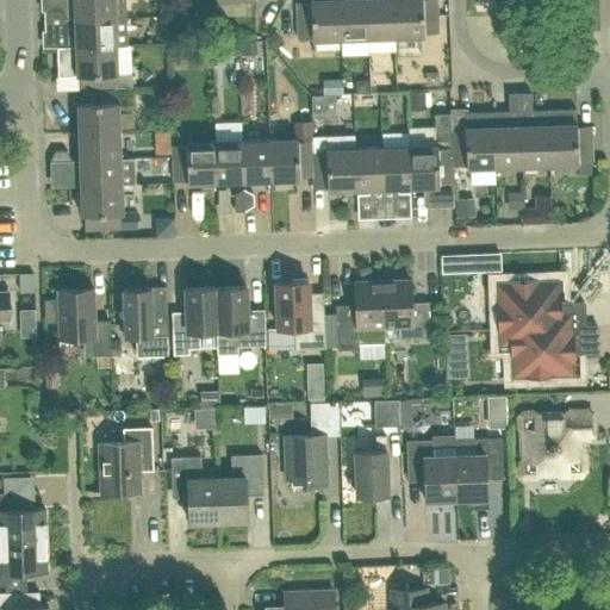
[(125,0),(74,0),(75,19),(126,18),(125,0)]
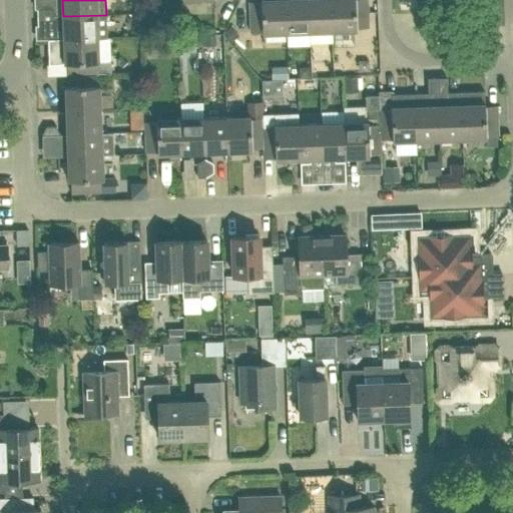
[(265,33),(287,32),(285,0),(261,0),(262,1),(249,1),(250,31),(263,31),(263,33),(265,33)]
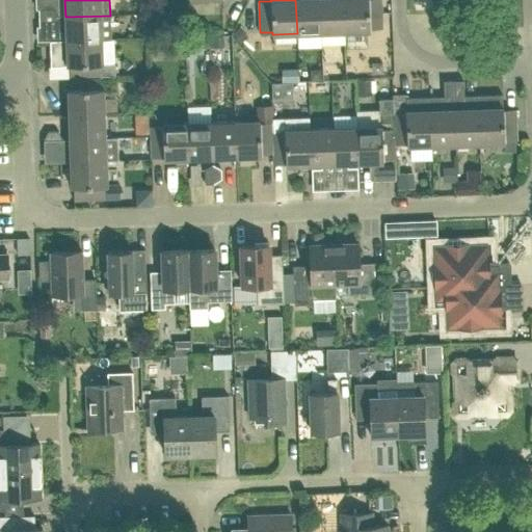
[(295,0),(297,33),(321,32),(319,0),(295,0)]
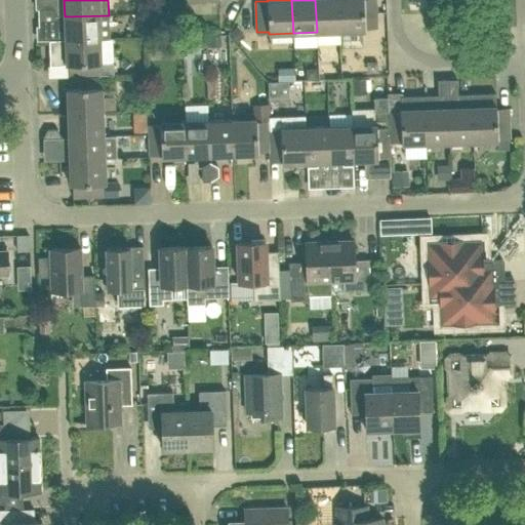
[(338,0),(315,0),(317,32),(339,31),(338,0)]
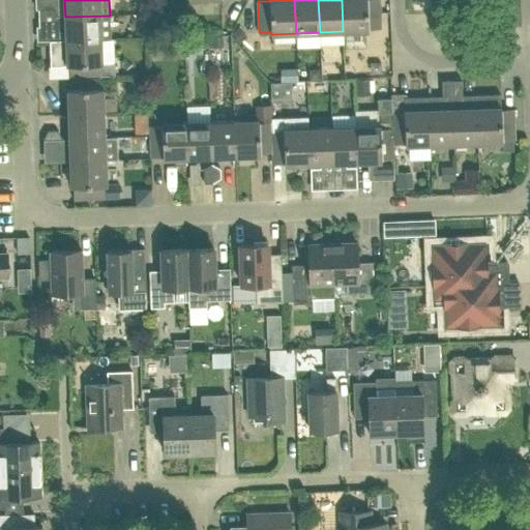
[(342,0),(343,31),(366,30),(366,31),(367,31),(367,29),(380,28),(379,0),(342,0)]
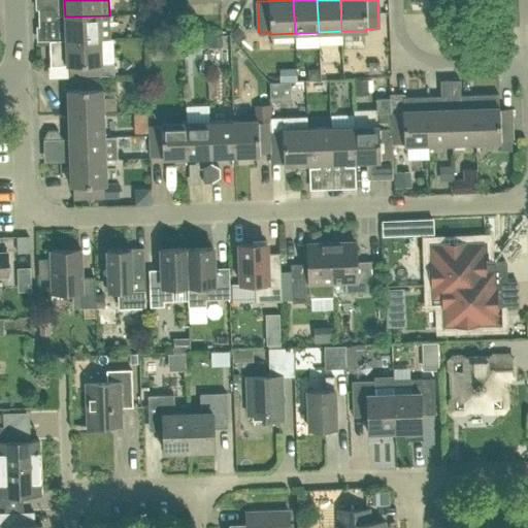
[(53,8),(37,9),(38,18),(58,17),(53,8)]
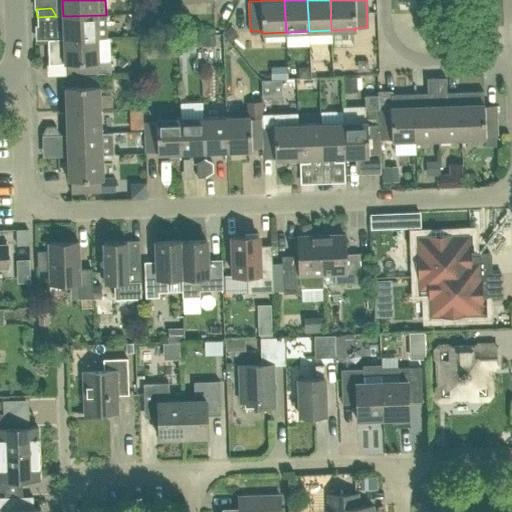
[(63,26),(63,38),(64,39),(97,38),(107,37),(106,15),(63,16),(56,16),(37,17),(37,25),(57,25),(61,26),(63,26)]
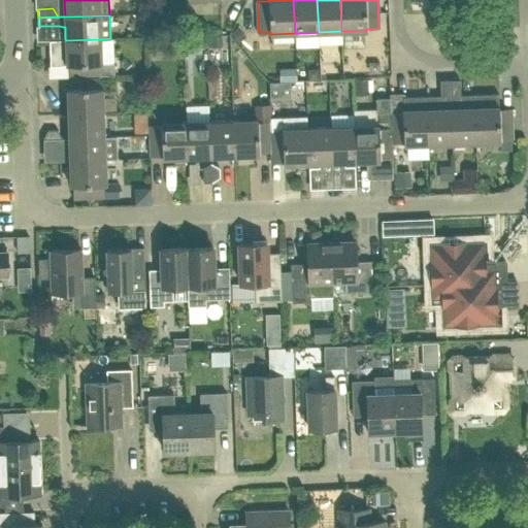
[(101,62),(100,39),(66,40),(65,39),(48,40),(50,65),(68,65),(69,77),(100,76),(99,64),(101,64),(101,62)]
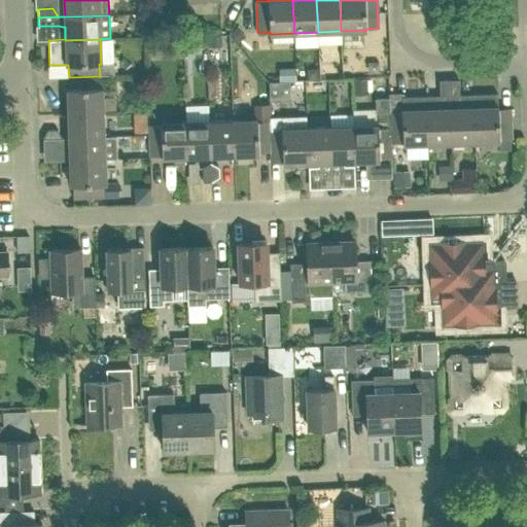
[(114,63),(101,64),(99,64),(100,76),(114,75),(114,63)]
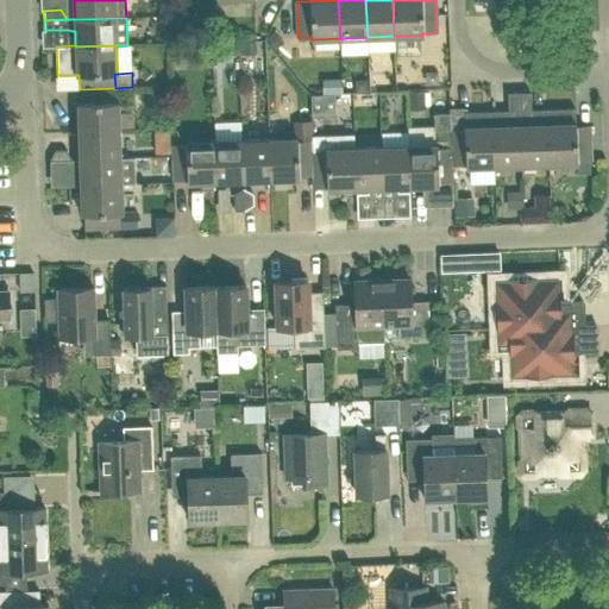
[(77,105),(79,131),(119,130),(118,104),(118,101),(115,101),(115,88),(80,89),(80,102),(77,104),(77,105)]
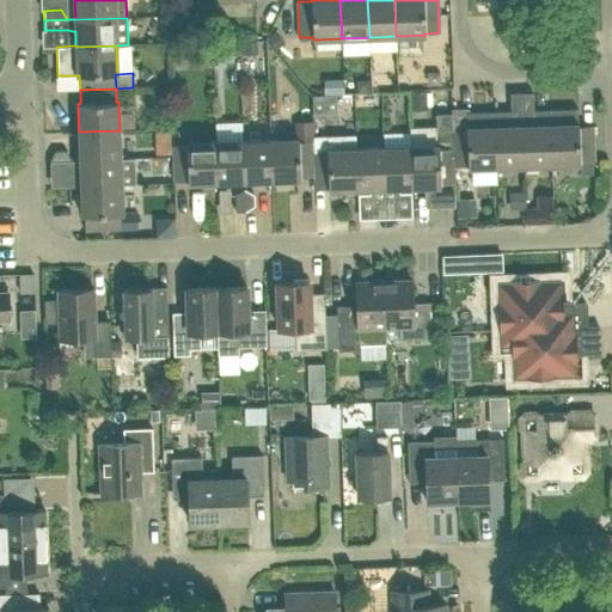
[(424,91),(411,92),(412,106),(426,106),(424,91)]
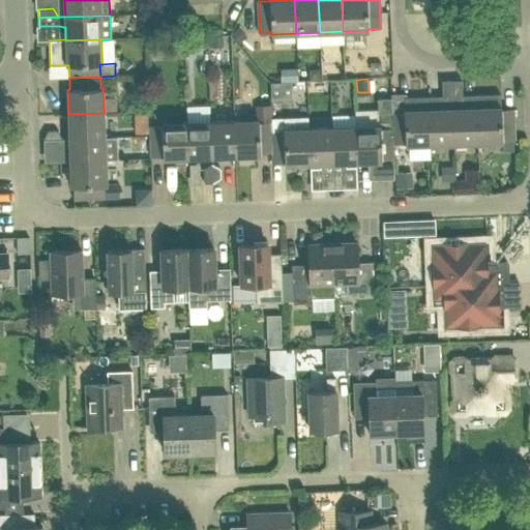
[(441,81),(442,96),(428,96),(430,144),(453,143),(451,81),(441,81)]
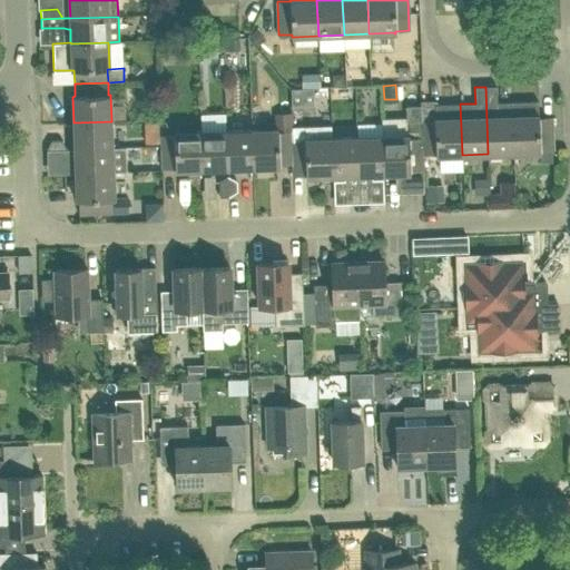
[(497,102),(497,87),(485,87),(488,154),(513,153),(511,102),(497,102)]
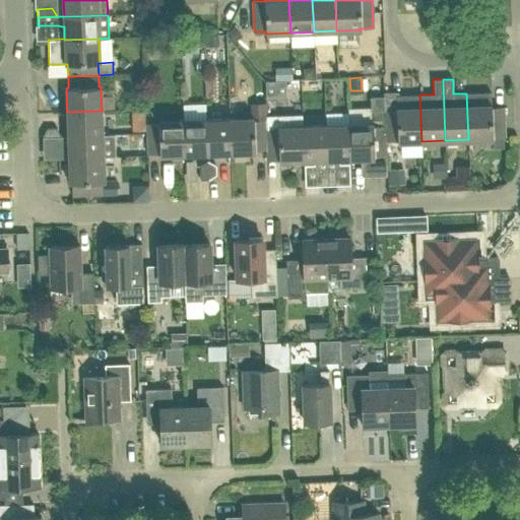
[(274,95),(274,80),(264,81),(265,96),(274,95)]
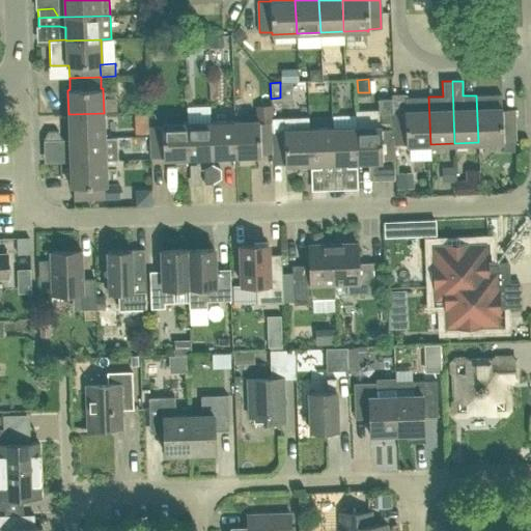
[(478,142),(501,142),(503,142),(503,140),(515,140),(514,109),(502,109),(502,107),(501,107),(501,94),(476,95),(478,142)]
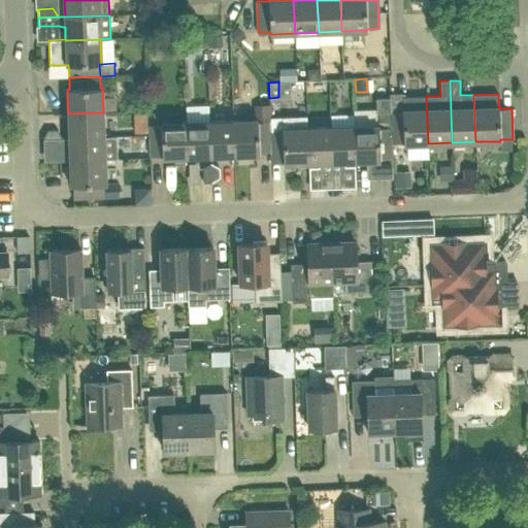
[(405,144),(405,143),(428,143),(426,96),(402,97),(403,109),(402,109),(402,111),(390,112),(391,127),(392,142),(403,142),(403,144),(405,144)]
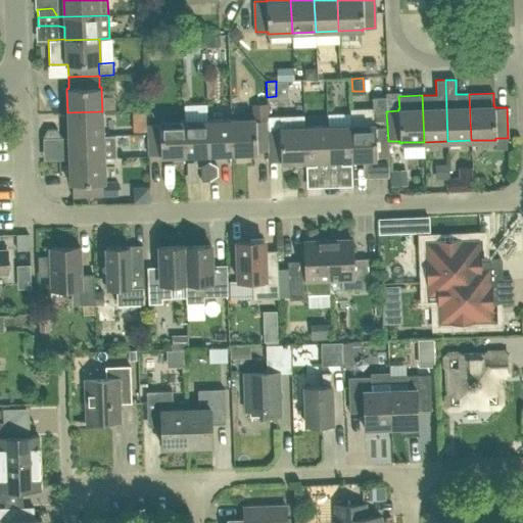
[(373,125),(350,126),(351,158),(376,158),(376,156),(388,156),(388,141),(387,126),(386,111),(386,97),(374,98),(374,124),(373,124),(373,125)]
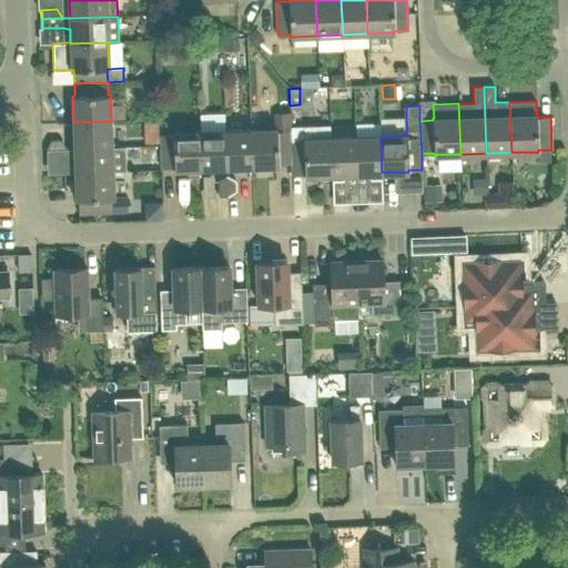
[(150,133),(149,112),(134,113),(135,133),(150,133)]
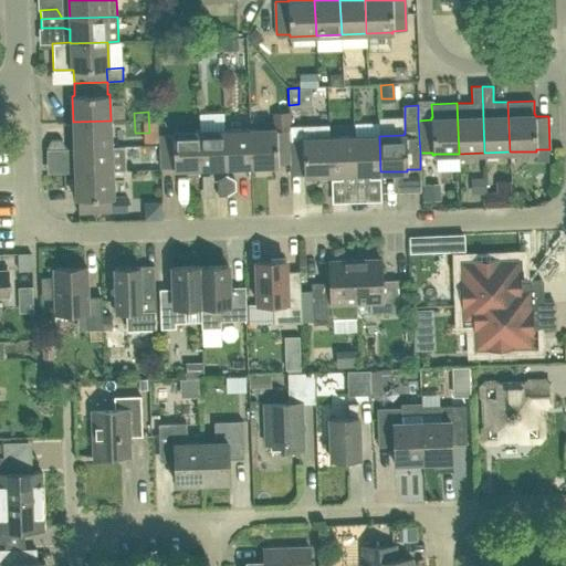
[(276,130),(290,129),(289,112),(275,112),(276,128),(276,130)]
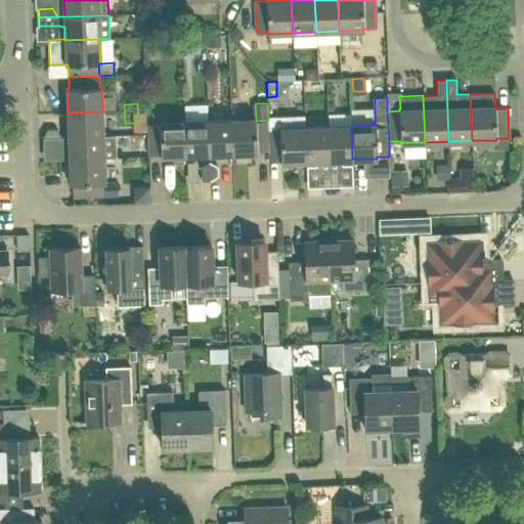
[(102,112),(68,113),(69,136),(103,135),(102,112)]
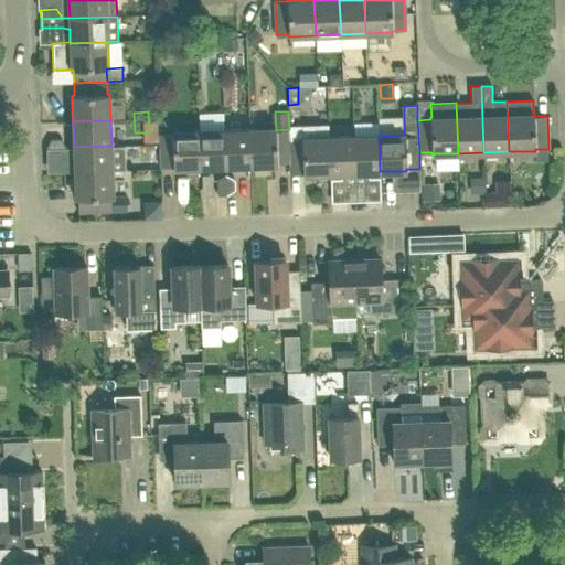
[(277,167),(277,163),(289,163),(290,163),(289,140),(289,129),(276,130),(276,128),(274,128),(249,129),(251,167),(275,166),(275,167),(277,167)]
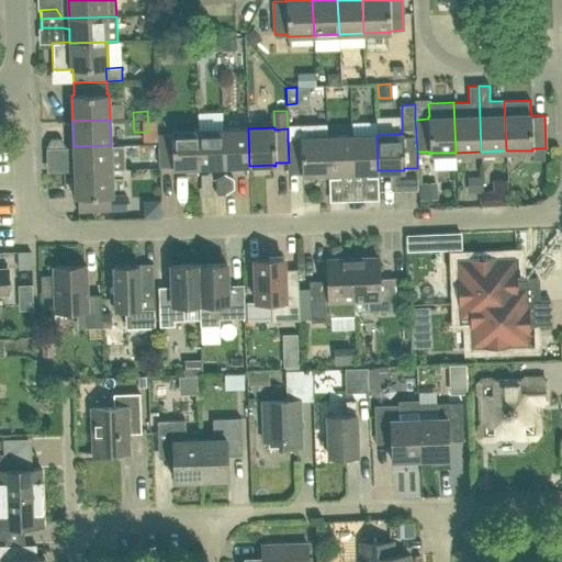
[(248,128),(223,130),(224,167),(249,166),(248,128)]
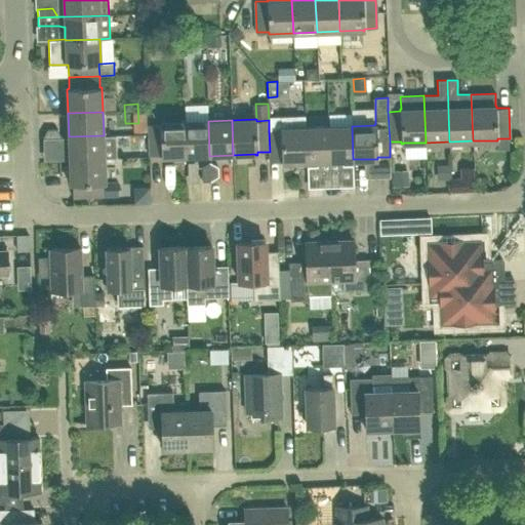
[(163,157),(186,156),(185,121),(162,122),(160,122),(160,124),(148,124),(149,155),(161,155),(161,157),(163,157)]
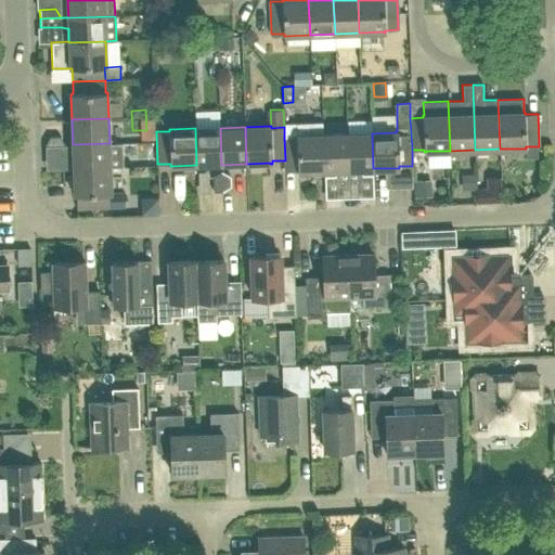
[(221,165),(220,128),(195,128),(196,165),(221,165)]
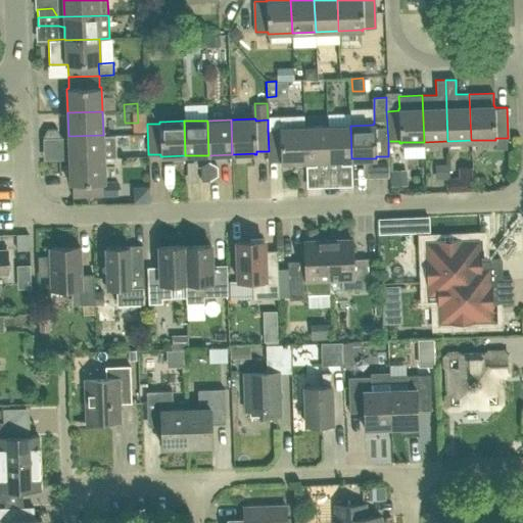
[(305,160),(315,159),(329,159),(327,126),(304,127),(305,160)]
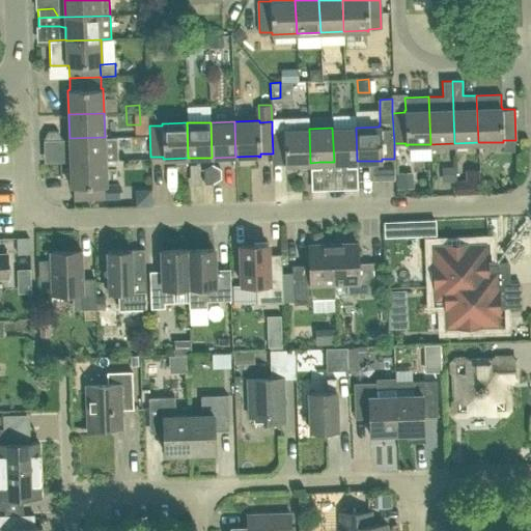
[(334,162),(346,162),(357,161),(356,128),(332,128),(334,162)]
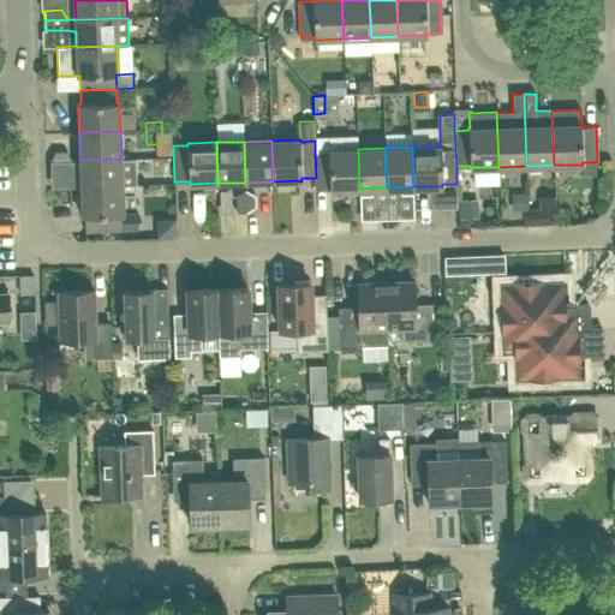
[(332,190),(332,189),(359,189),(358,149),(330,150),(329,150),(329,153),(315,153),(316,178),(315,178),(316,187),(330,187),(330,190),(332,190)]
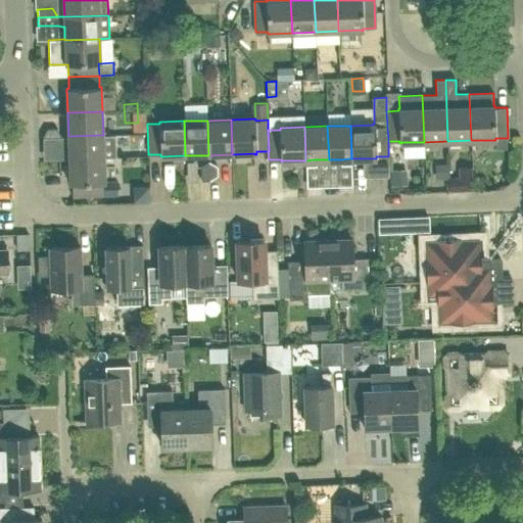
[(61,137),(56,129),(47,129),(42,137),(61,137)]
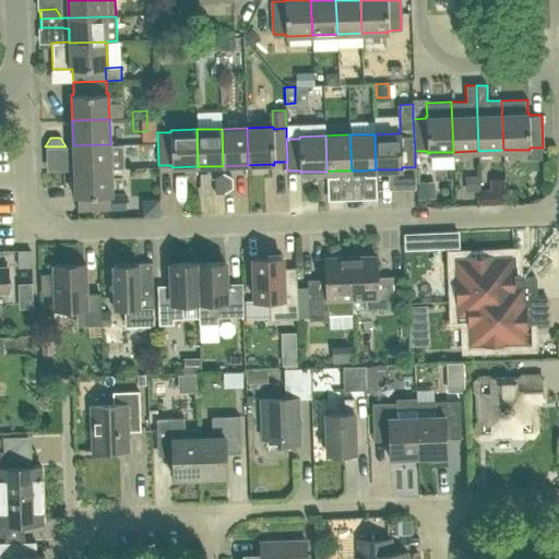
[(122,144),(110,144),(73,145),(74,170),(110,169),(123,169),(122,144)]
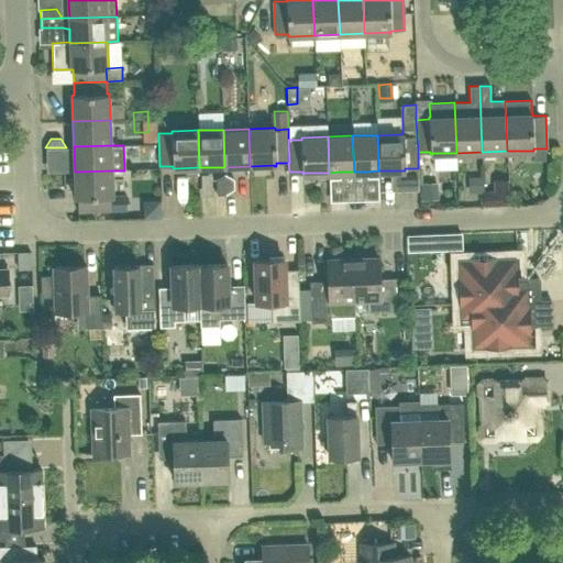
[(62,156),(66,147),(45,147),(51,156),(62,156)]
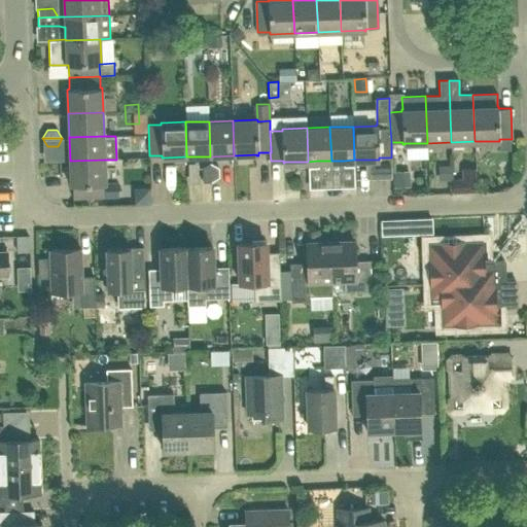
[(70,161),(71,183),(70,183),(70,185),(72,185),(73,198),(104,197),(103,184),(106,184),(106,182),(105,182),(104,160),(70,161)]
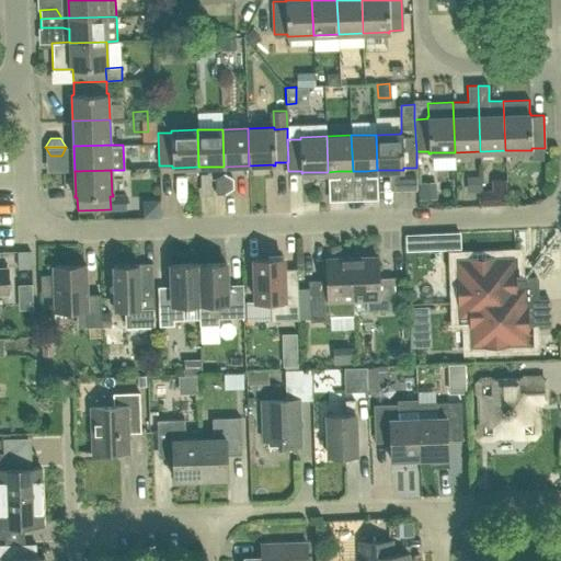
[(216,189),(225,194),(224,173),(215,179),(216,189)]
